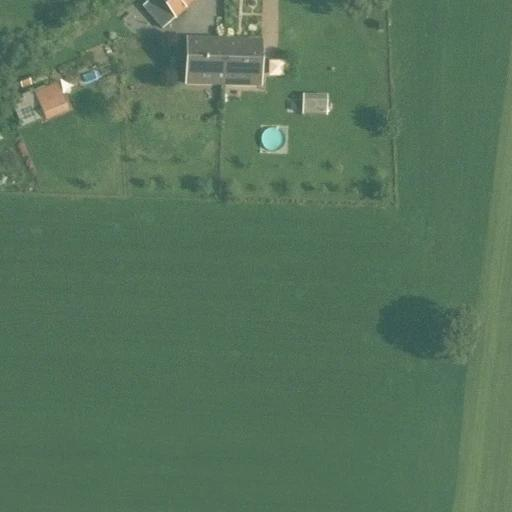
[(157,0),(174,19),(195,0),(157,0)]
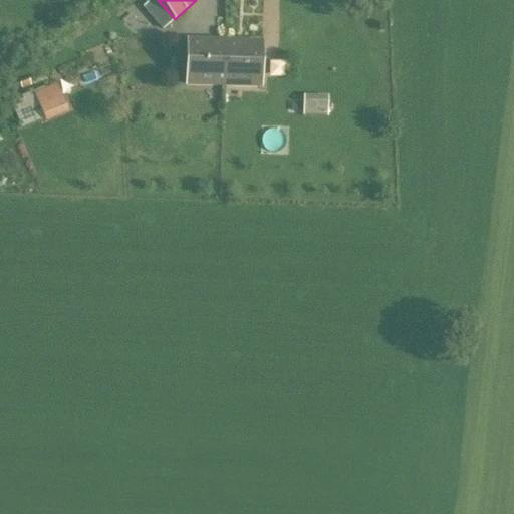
[(223,86),(224,42),(187,41),(186,85),(223,86)]
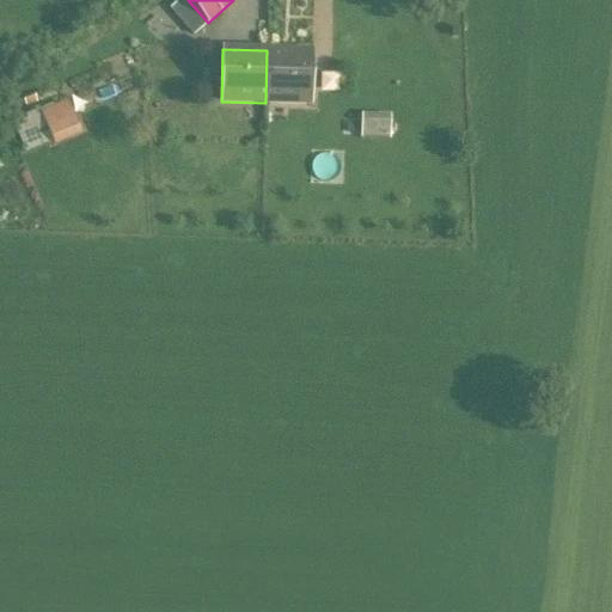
[(311,51),(267,50),(265,103),(310,104),(311,51)]
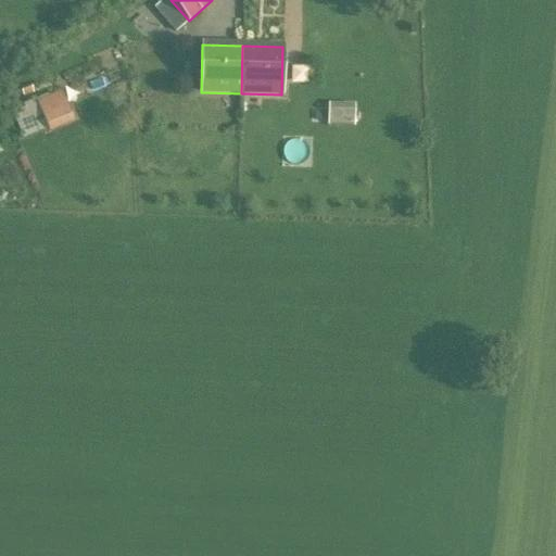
[(15,103),(21,135),(47,129),(45,119),(68,115),(64,93),(15,103)]
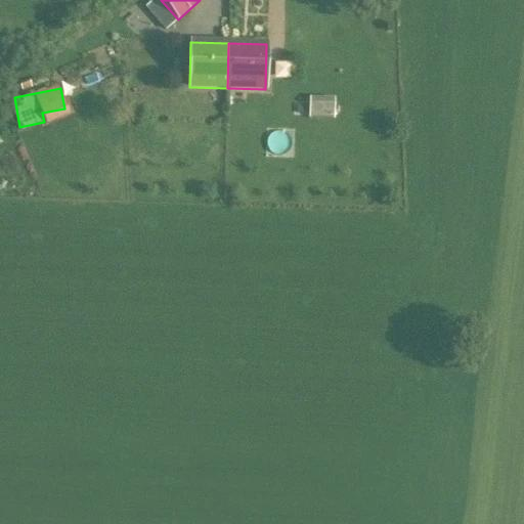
[(334,118),(334,96),(308,95),(308,117),(334,118)]
